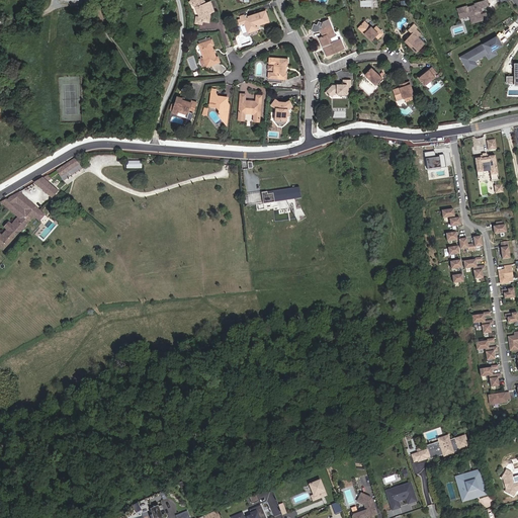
[(203,0),(189,0),(193,3),(197,6),(201,16),(201,19),(204,19),(209,20),(210,17),(209,14),(213,12),(209,0),(204,2),(203,0)]
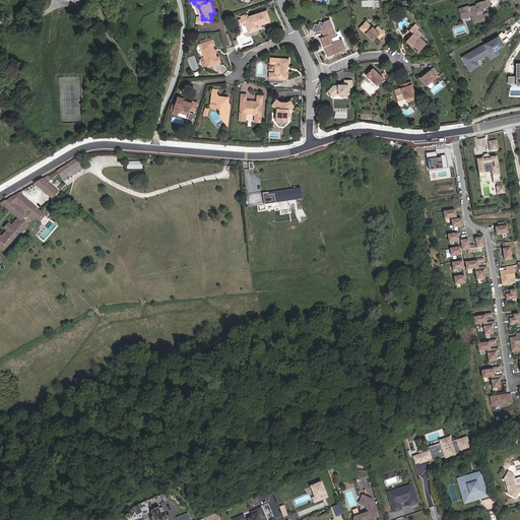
[(468,6),(459,8),(462,17),(471,15),(477,13),(478,15),(476,16),(477,22),(490,18),(489,13),(482,14),(481,12),(483,11),(482,8),(491,5),(489,0),(488,0),(477,3),(477,5),(469,7),(468,6)]
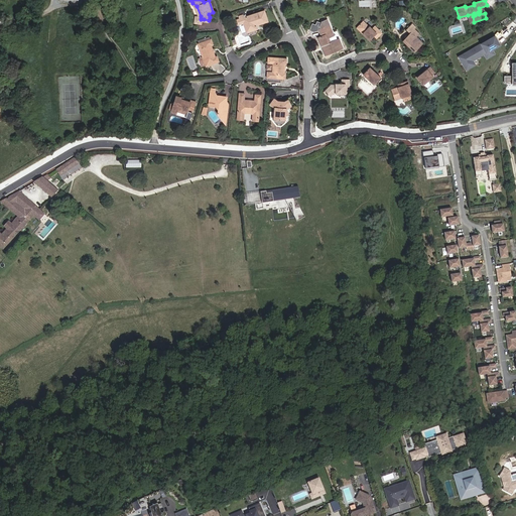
[(264,10),(243,16),(247,30),(257,27),(255,22),(257,21),(257,23),(267,20),(264,10)]
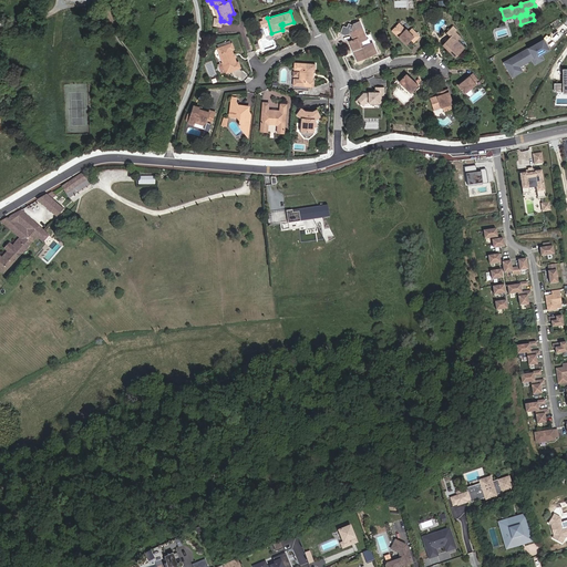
[(412,33),(415,37),(420,32),(411,24),(409,28),(405,24),(404,26),(398,20),(391,27),(405,40),(410,35),(412,33)]
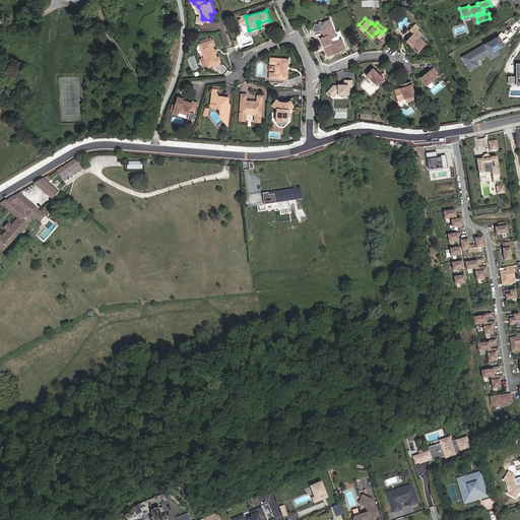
[(327,55),(345,48),(342,39),(333,43),(330,37),(335,35),(332,25),(330,19),(324,21),(322,26),(323,28),(322,29),(322,30),(324,37),(320,38),(324,48),(325,47),(327,50),(325,51),(327,55)]
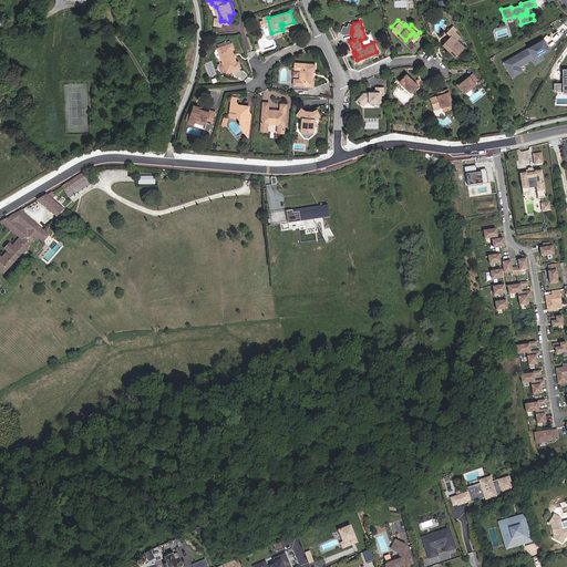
[(340,33),(344,35),(351,33),(351,32),(352,31),(351,29),(353,23),(348,23),(347,27),(342,26),(340,33)]
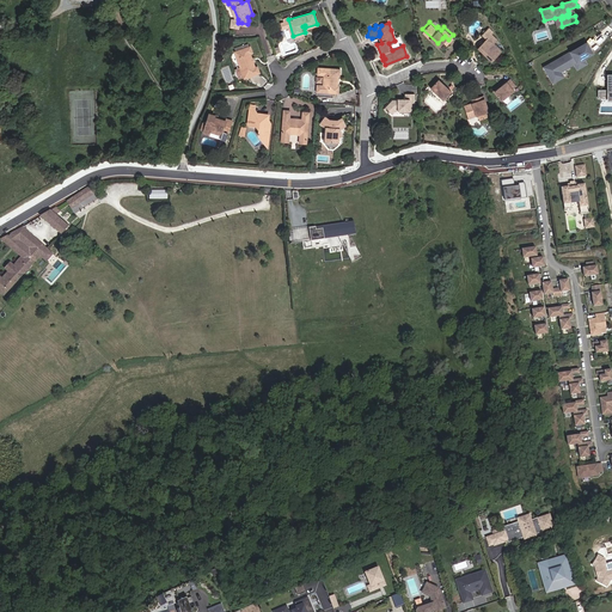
[(485,37),(477,47),(490,60),(501,49),(494,42),(497,37),(491,32),(493,30),(489,26),(481,34),(485,37)]
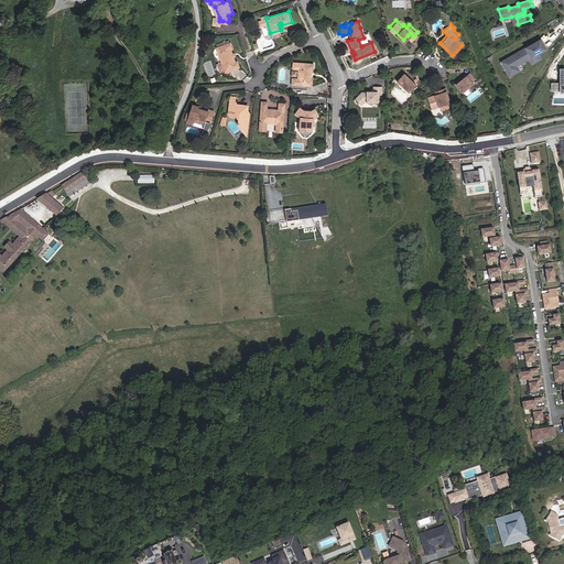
[(502,62),(508,71),(530,58),(532,63),(540,58),(538,54),(546,49),(541,40),(502,62)]
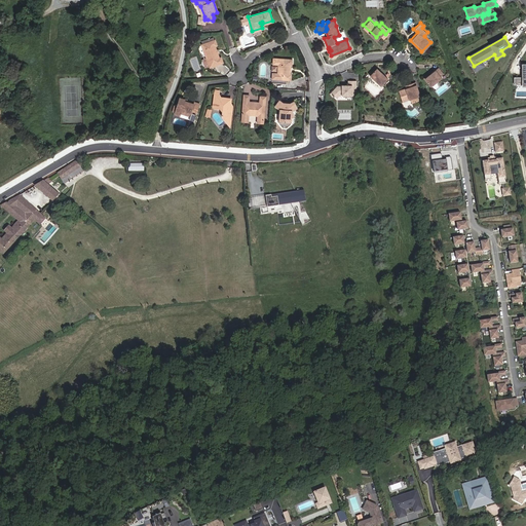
[(220,57),(218,51),(217,49),(215,46),(218,45),(216,39),(215,39),(203,43),(202,43),(209,59),(211,66),(224,62),(222,55),(220,57)]
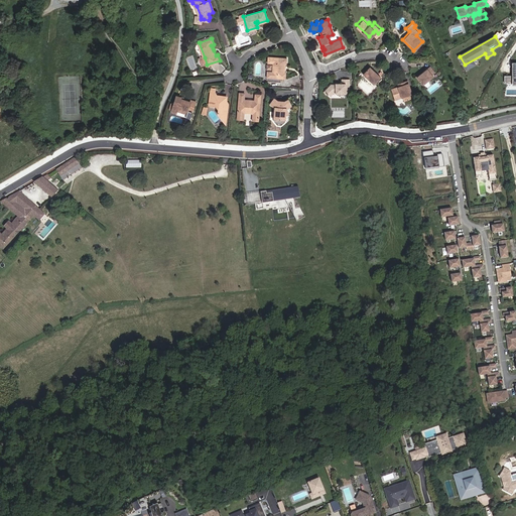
[(267,77),(281,78),(285,78),(286,72),(284,72),(285,63),(286,63),(286,57),(268,56),(268,62),(273,62),(273,71),(267,71),(267,77)]
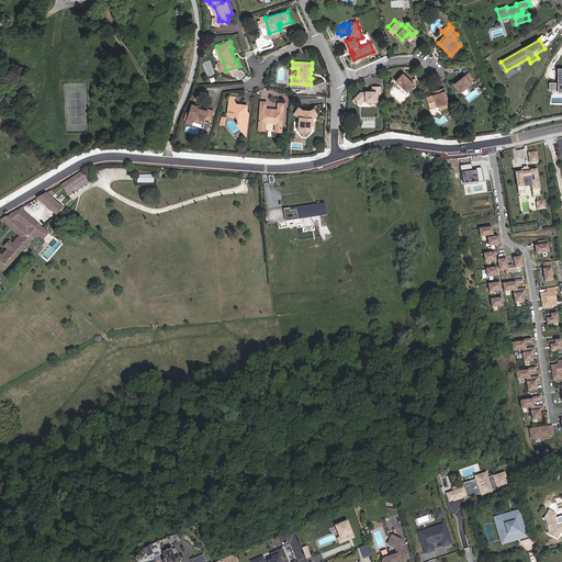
[(561,67),(558,68),(558,82),(550,82),(549,90),(561,90),(561,67)]
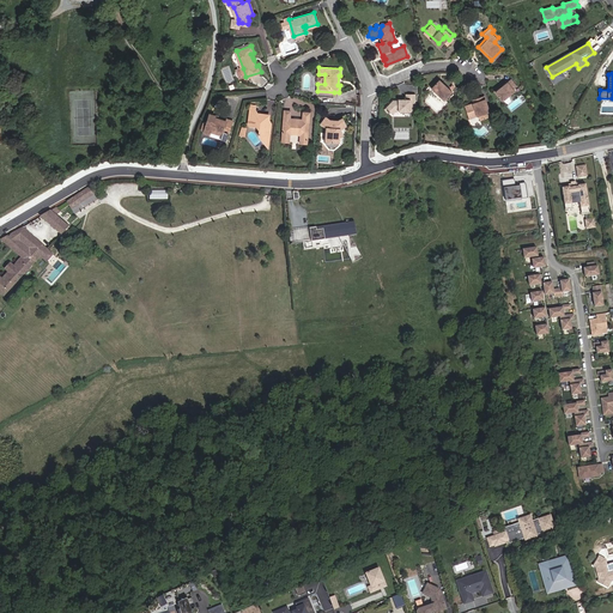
[(450,89),(437,77),(429,86),(442,98),(450,89)]
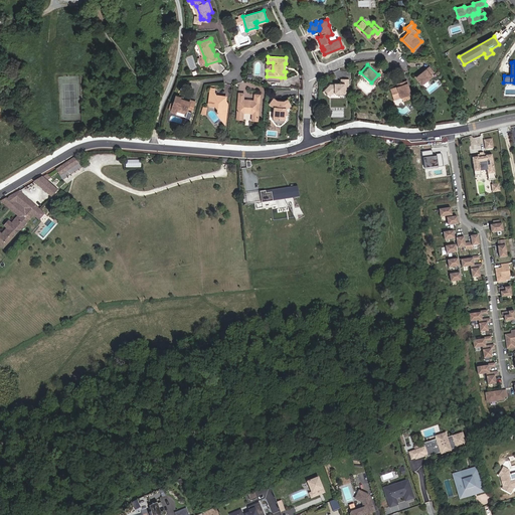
[(421,83),(426,79),(433,75),(432,73),(434,71),(428,64),(414,73),(421,83)]
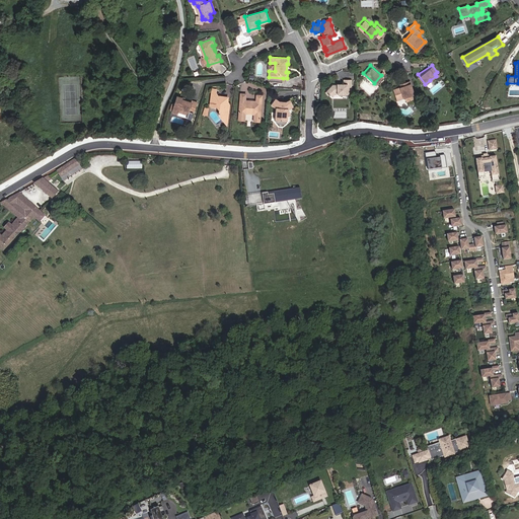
[(343,82),(337,82),(337,84),(331,84),(326,90),(328,92),(327,94),(329,95),(330,94),(331,96),(336,92),(338,92),(338,93),(350,93),(350,87),(351,87),(351,79),(344,79),(343,82)]
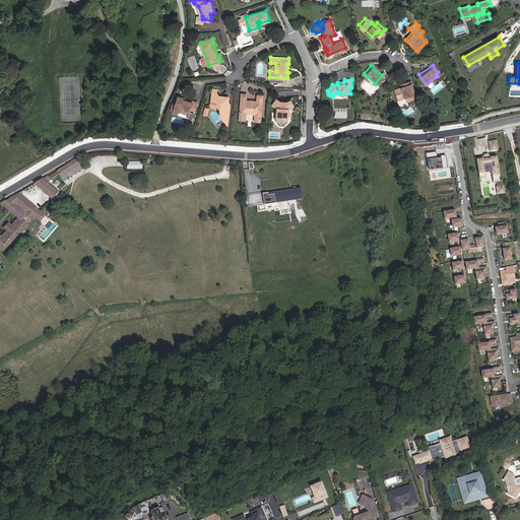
[(402,86),(399,87),(393,89),(396,100),(402,98),(403,101),(413,98),(408,81),(402,83),(402,86)]
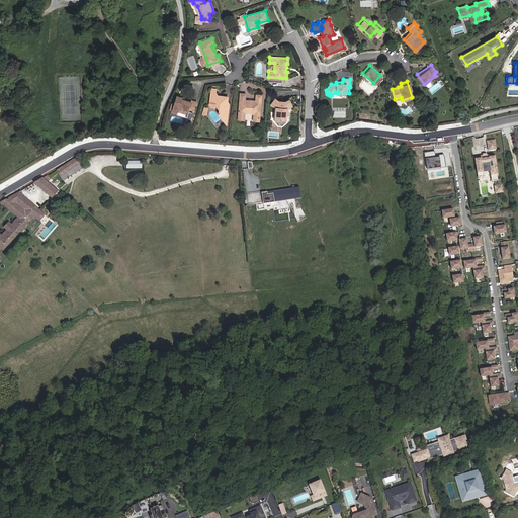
[(220,95),(216,94),(210,93),(209,105),(217,106),(220,109),(220,114),(223,117),(228,118),(229,103),(227,103),(225,102),(222,99),(223,99),(220,95)]
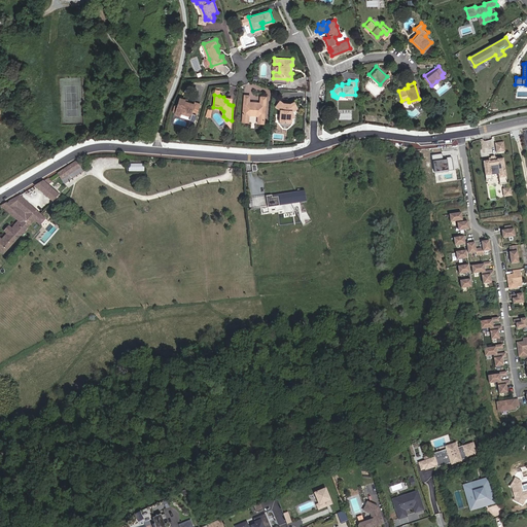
[(249,100),(244,100),(243,119),(248,119),(249,111),(253,112),(260,113),(259,120),(264,121),(267,95),(261,95),(260,101),(249,100)]
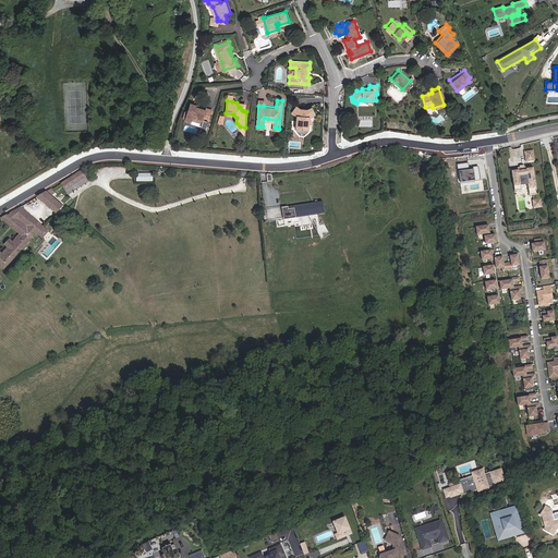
[(196,105),(191,104),(186,120),(192,121),(192,119),(203,121),(204,118),(209,119),(211,108),(207,108),(207,109),(196,106),(196,105)]
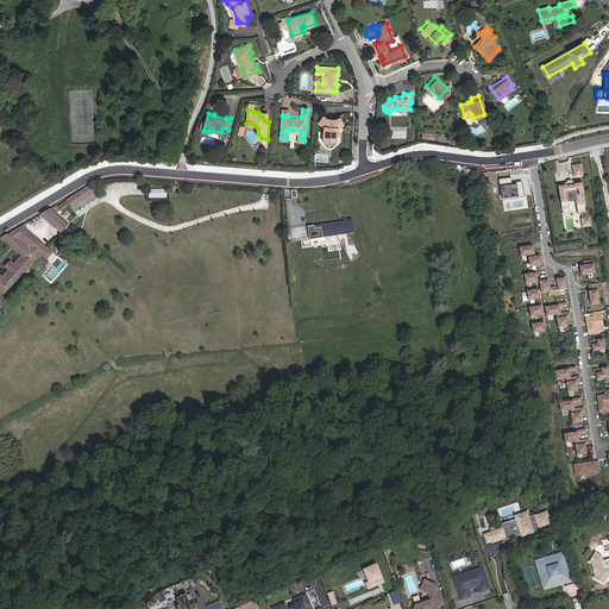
[(330,120),(325,117),(320,123),(325,126),(324,143),(327,148),(333,149),(337,144),(338,127),(344,124),(341,118),(336,120),(330,120)]
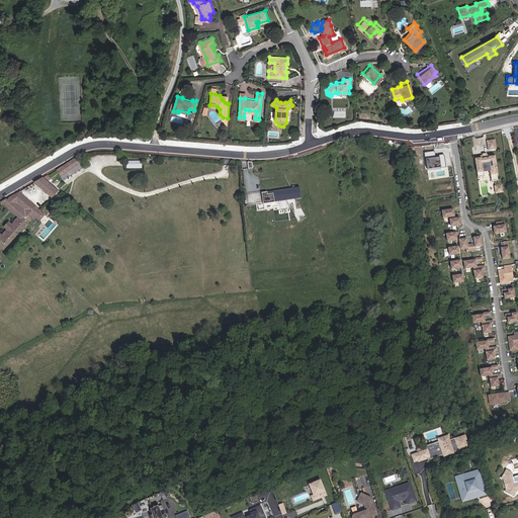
[(494,141),(486,142),(488,151),(496,150),(494,141)]
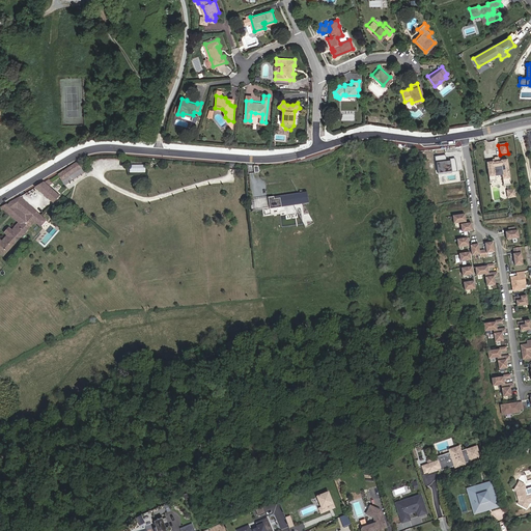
[(436,157),(438,174),(458,171),(457,158),(450,159),(450,161),(446,161),(446,156),(436,157)]
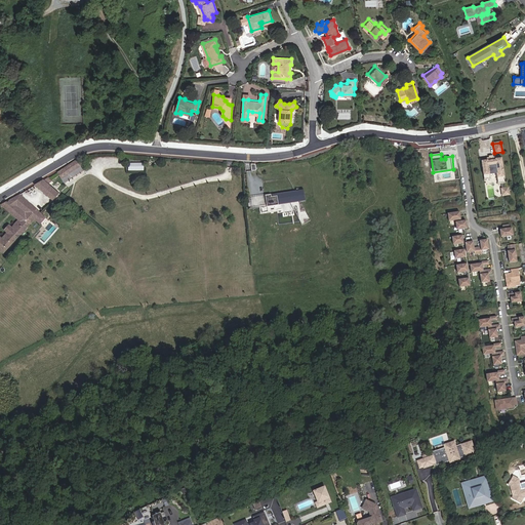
[(487,161),(481,161),(484,180),(490,179),(489,174),(496,174),(496,178),(503,177),(500,159),(495,159),(495,157),(492,158),(489,159),(488,158),(486,159),(487,161)]
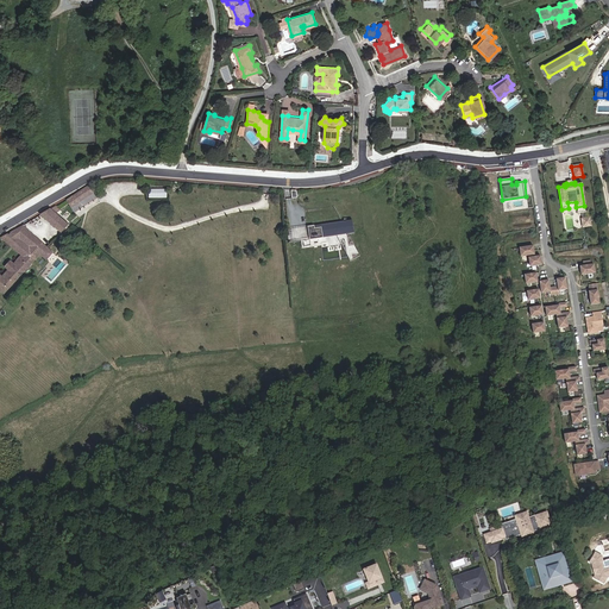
[(67,199),(71,206),(95,192),(90,184),(67,199)]
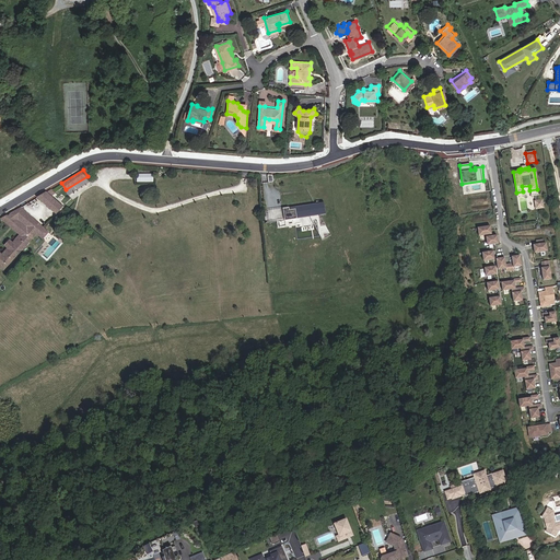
[(49,188),(26,202),(30,206),(39,199),(56,212),(61,206),(51,196),(55,193),(49,188)]
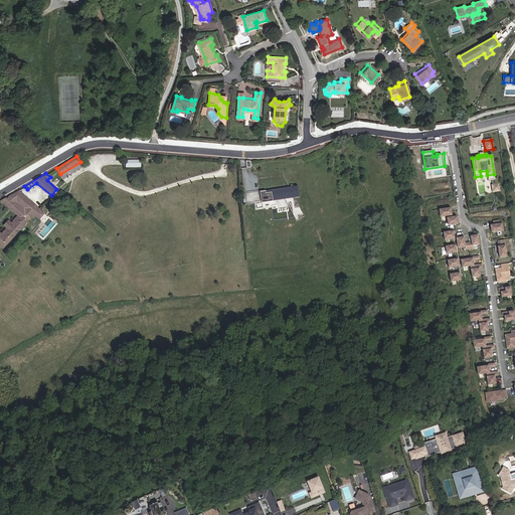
[(491,186),(492,193),(499,192),(498,185),(491,186)]
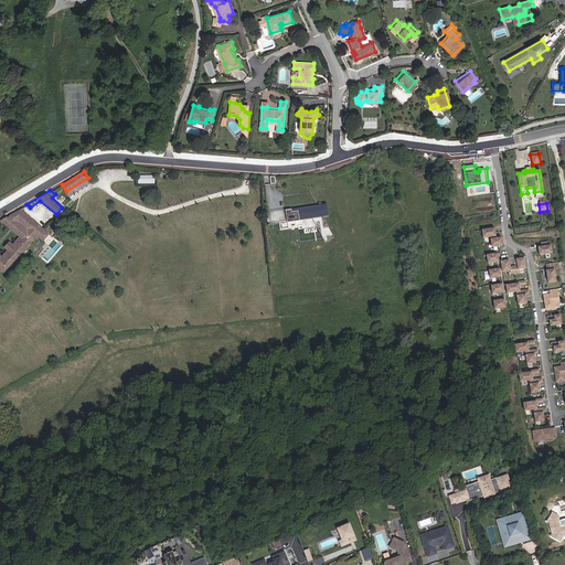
[(327,204),(285,210),(287,223),(299,221),(299,219),(313,216),(326,240),(332,236),(322,217),(328,216),(327,204)]
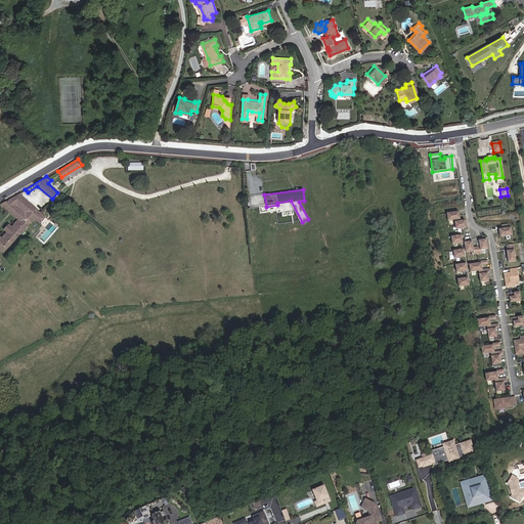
[(0,235),(0,250),(3,253),(34,219),(40,223),(45,217),(18,193),(13,197),(0,203),(18,220),(12,227),(9,224),(4,229),(7,232),(2,237),(0,235)]
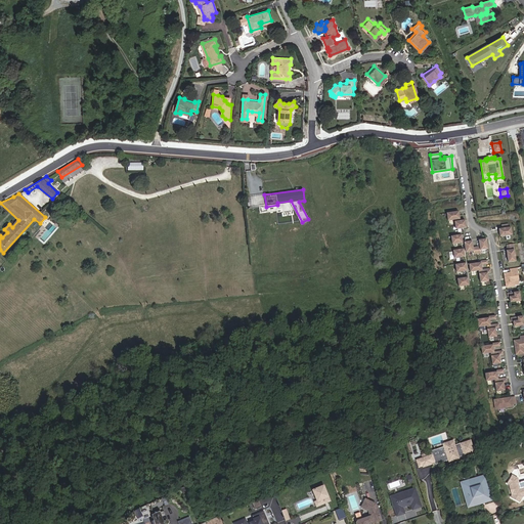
[(277,203),(277,205),(290,203),(301,225),(309,220),(308,219),(302,222),(291,201),(277,203)]
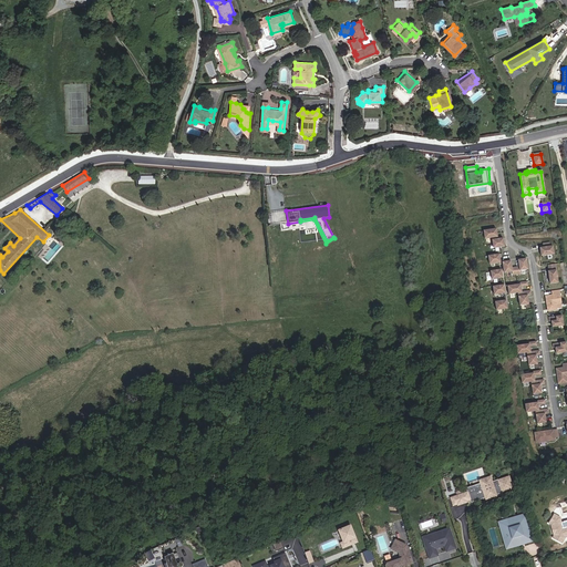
[(495,229),(482,232),(484,239),(496,238),(495,229)]
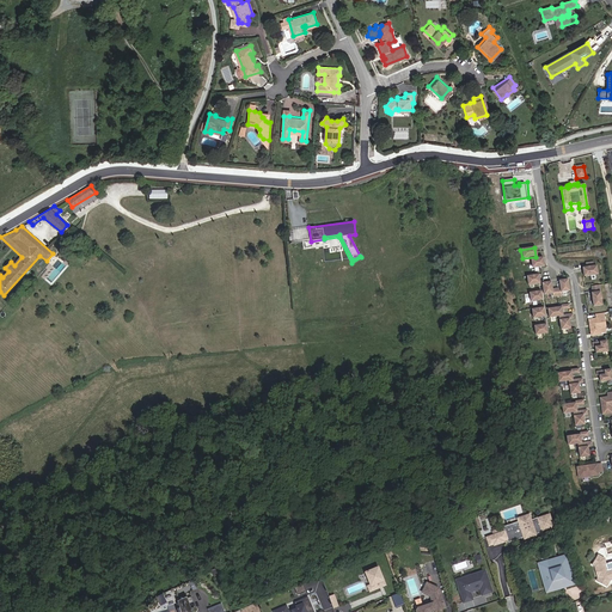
[(543,258),(531,259),(532,268),(544,267),(543,258)]
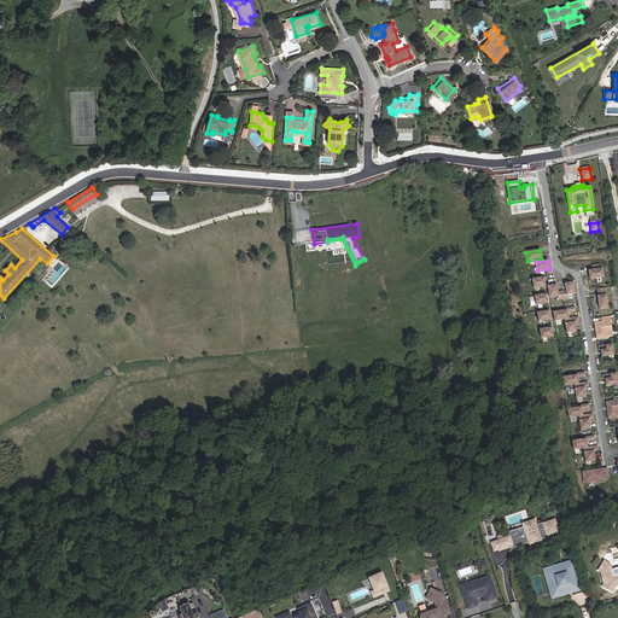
[(602,278),(601,269),(599,269),(599,264),(590,266),(592,270),(588,270),(589,280),(602,278)]
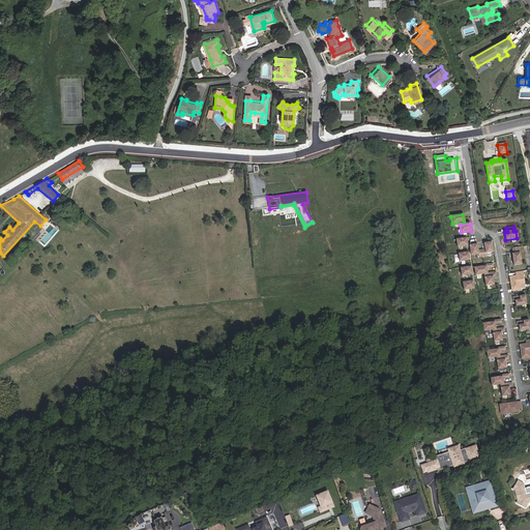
[(466,238),(455,240),(457,247),(467,246),(466,238)]
